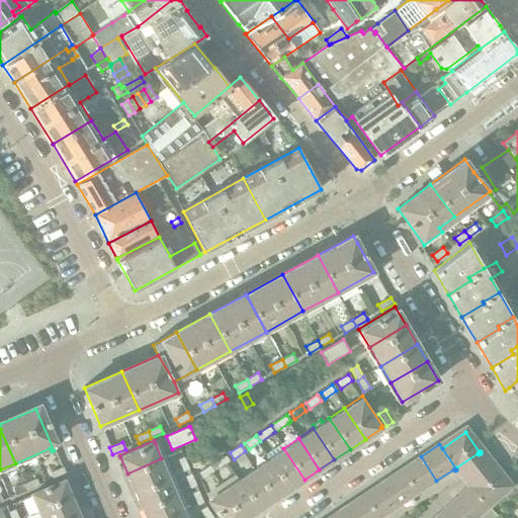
[(305,480),(283,448),(268,458),(289,490),(305,480)]
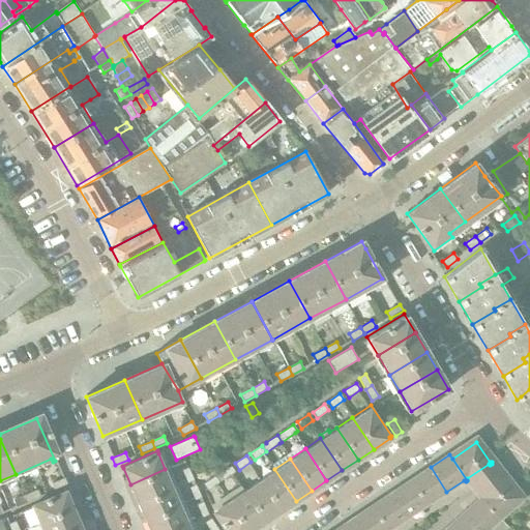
[(224,479),(235,472),(231,466),(219,473),(224,479)]
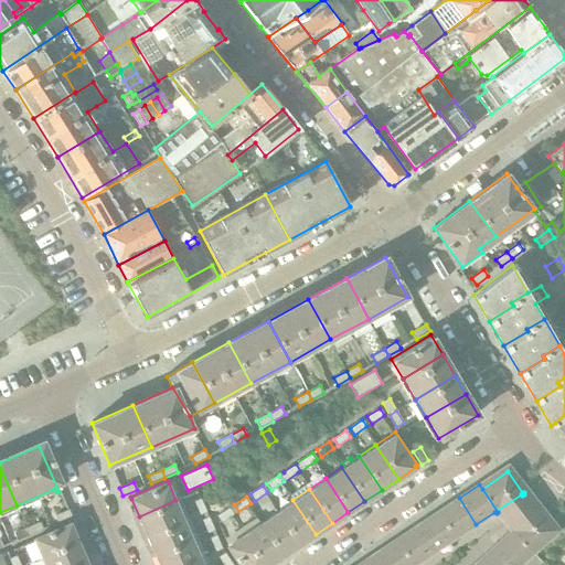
[(454,540),(476,524),(459,498),(436,513),(454,540)]
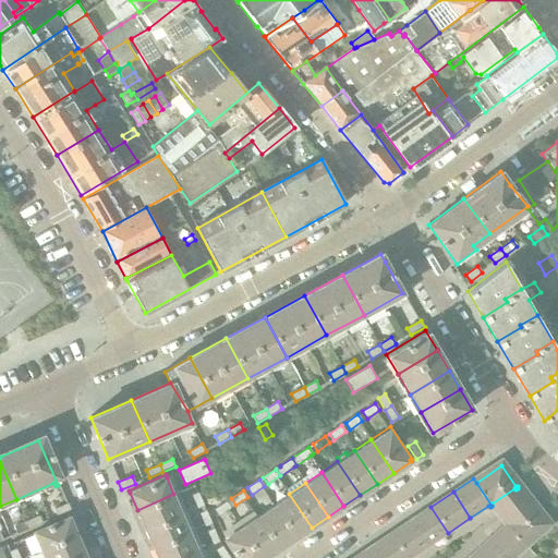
[(204,506),(198,493),(191,496),(196,509),(204,506)]
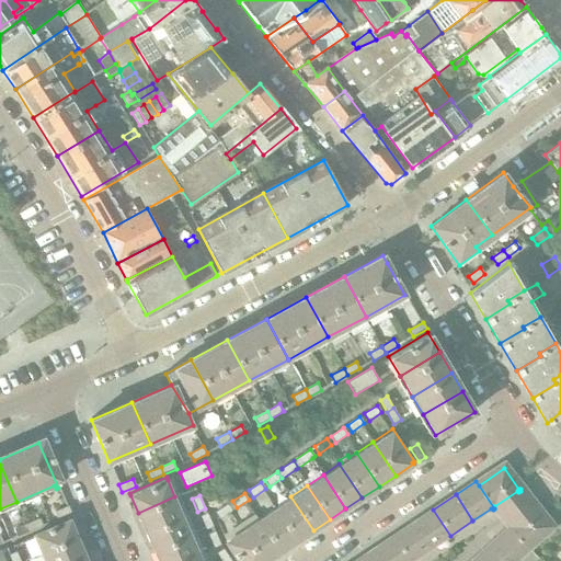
[(182,514),(174,496),(138,513),(146,530),(182,514)]
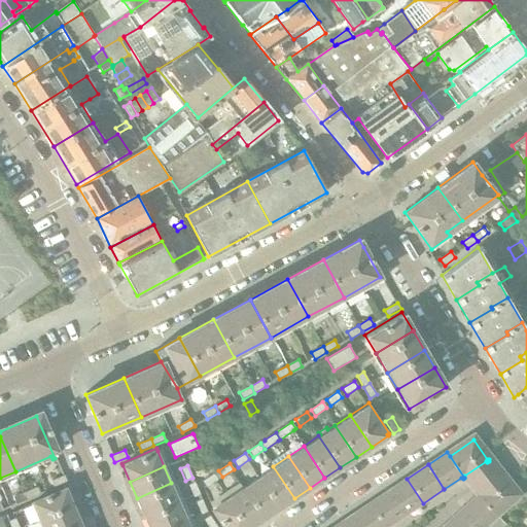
[(279,507),(294,498),(273,466),(258,477),(279,507)]
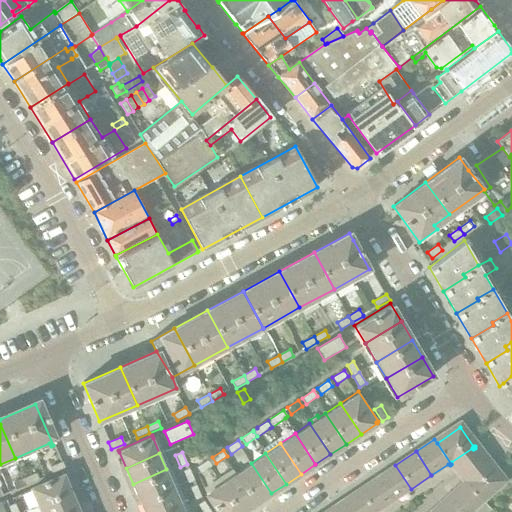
[(201,474),(212,466),(208,460),(196,467),(201,474)]
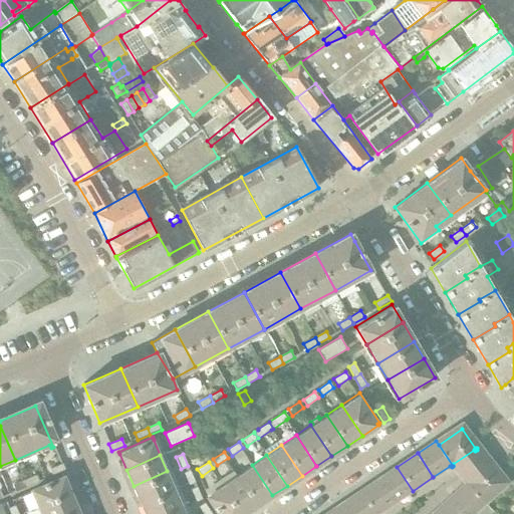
[(467,482),(483,500),(503,481),(488,465),(488,463),(487,462),(486,462),(485,464),(486,465),(467,482)]
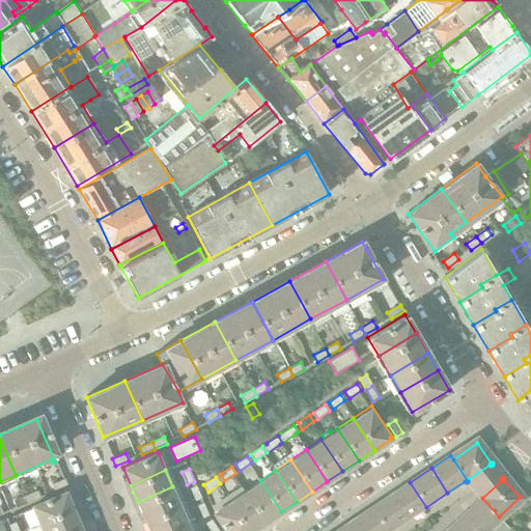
[(67,486),(64,480),(51,485),(54,493),(67,486)]
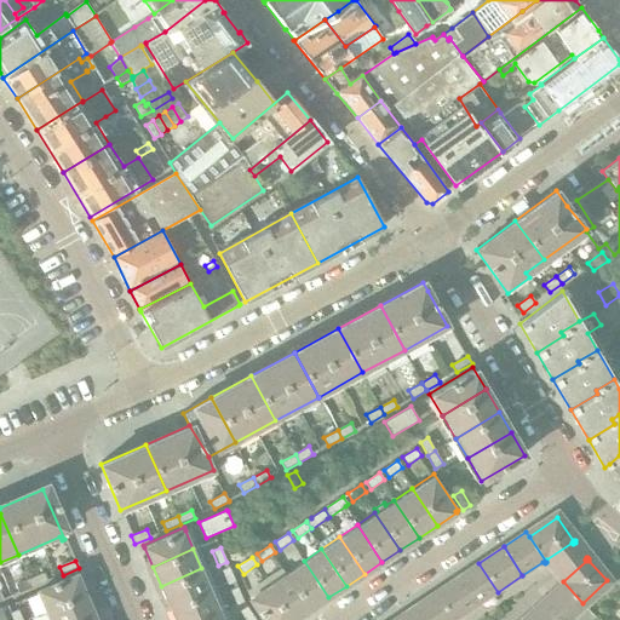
[(310,609),(328,597),(304,561),(286,573),(310,609)]
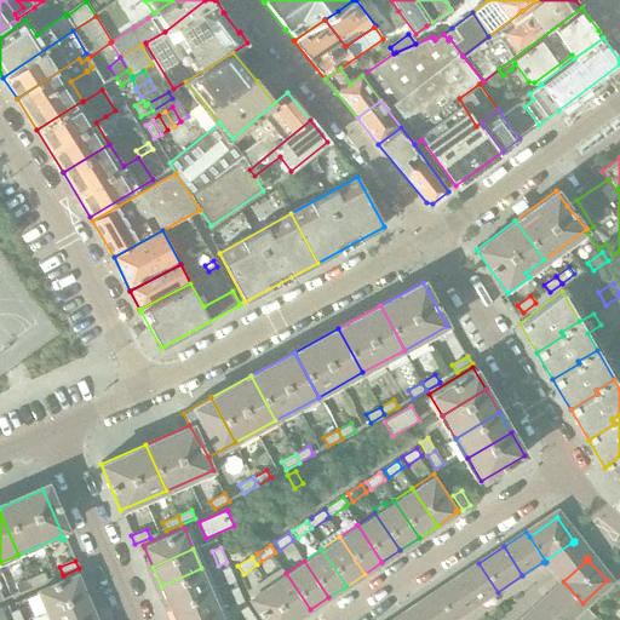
[(498,592),(478,563),(455,579),(475,607),(498,592)]
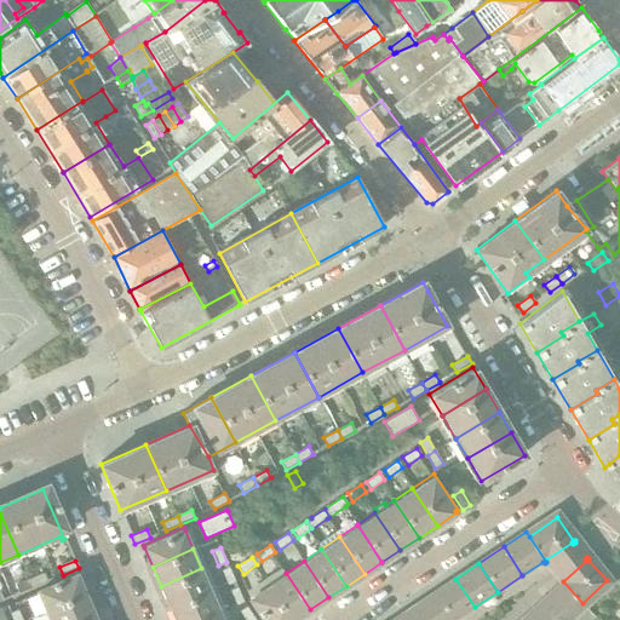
[(236,583),(229,567),(220,570),(228,586),(236,583)]
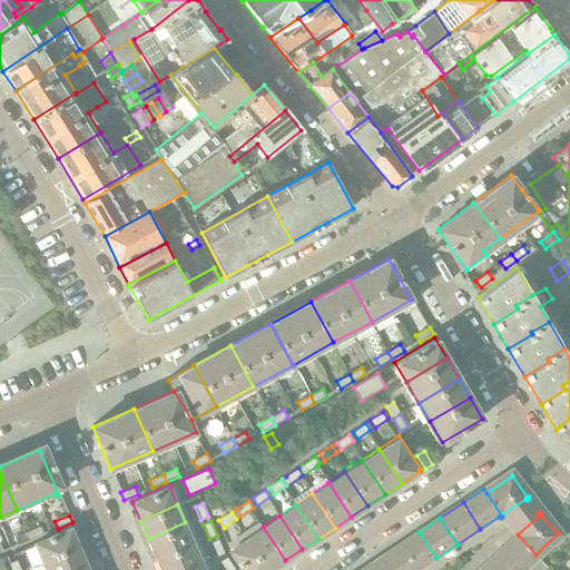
[(194,541),(185,522),(148,539),(156,558),(194,541)]
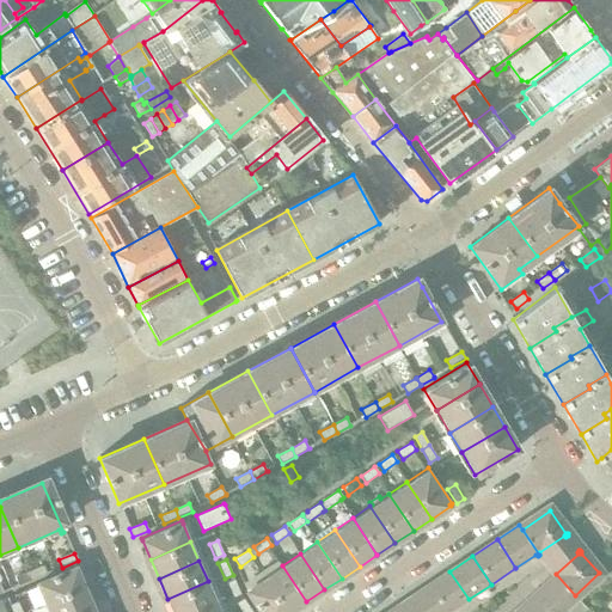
[(289,611),(306,601),(282,565),(263,577),(287,611),(289,611)]
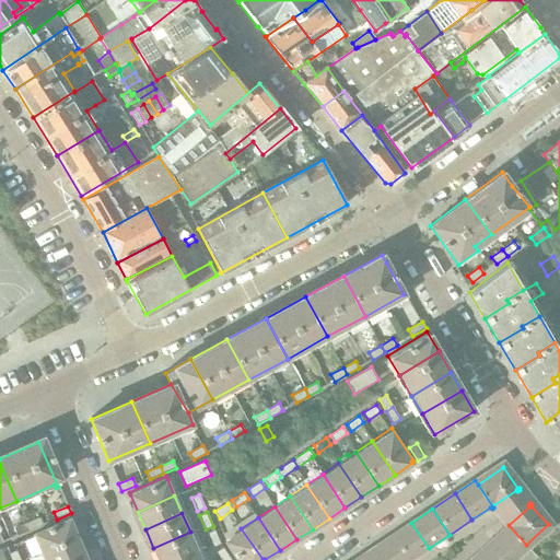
[(26,524),(30,532),(43,526),(39,518),(26,524)]
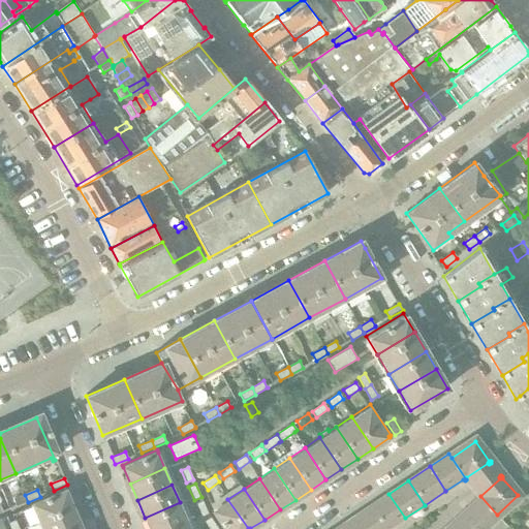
[(37,526),(70,511),(68,505),(62,492),(28,506),(36,524),(34,525),(35,527),(37,526)]
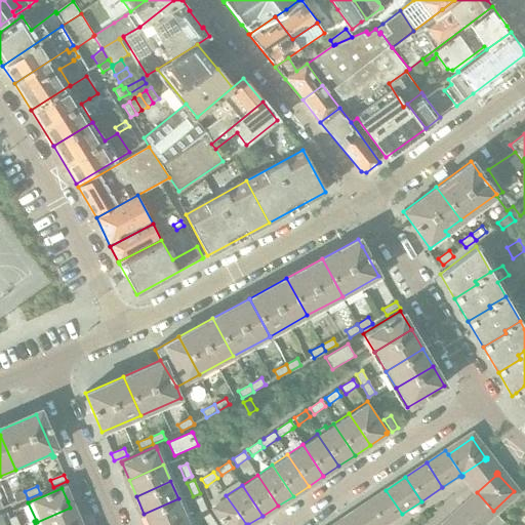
[(385,524),(402,514),(386,490),(366,502),(381,524),(385,524)]
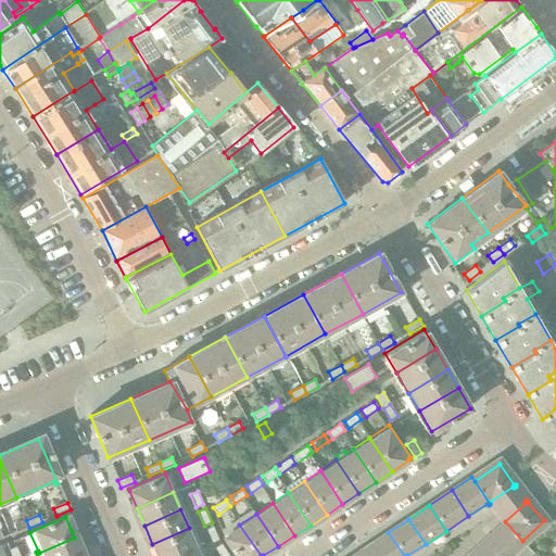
[(29,528),(26,520),(13,526),(16,533),(29,528)]
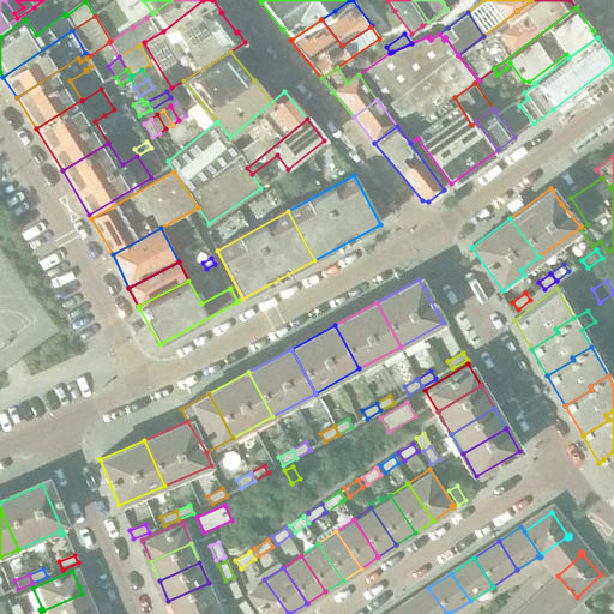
[(555,578),(537,595),(554,613),(566,613),(581,601),(577,597),(558,576),(557,575),(554,576),(554,578),(555,578)]
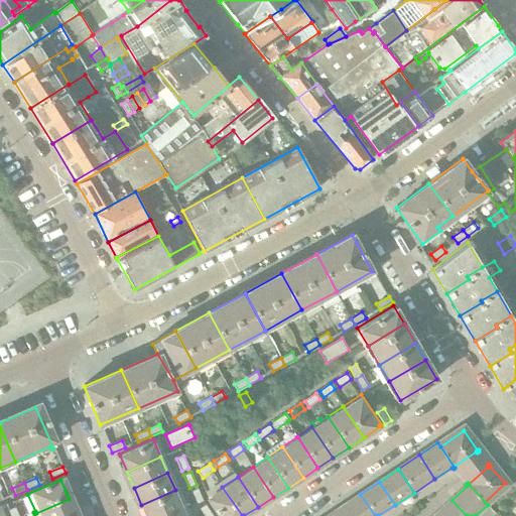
[(242,515),(222,487),(206,498),(218,515),(242,515)]
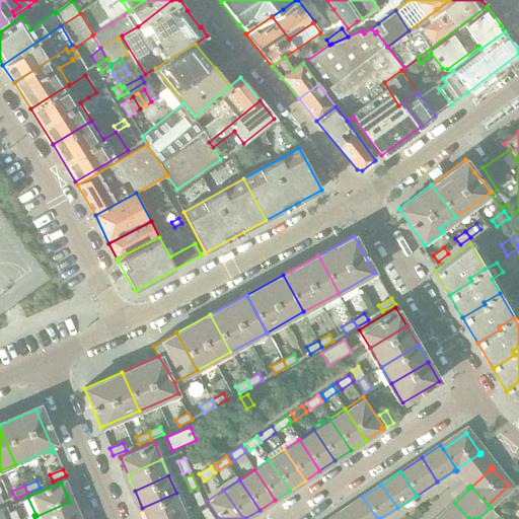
[(205,504),(199,492),(192,495),(198,507),(205,504)]
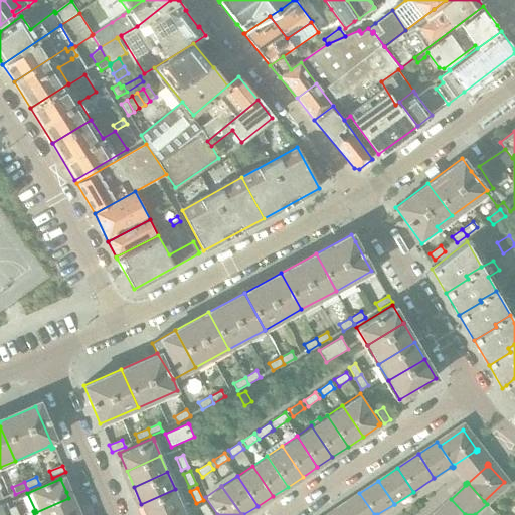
[(162,514),(182,506),(175,489),(141,504),(146,514),(162,514)]
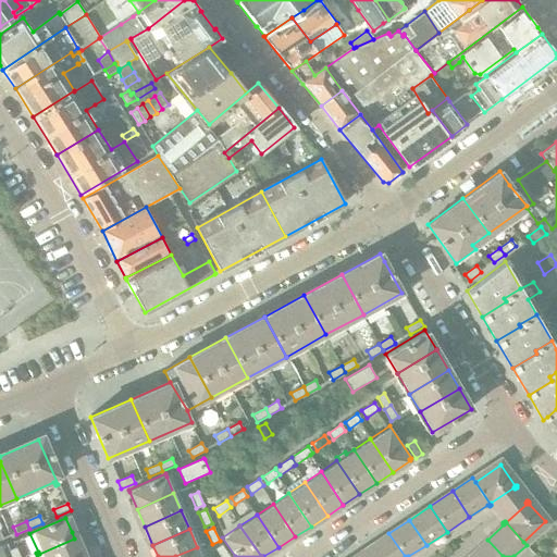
[(374,556),(405,556),(388,533),(369,547),(374,556)]
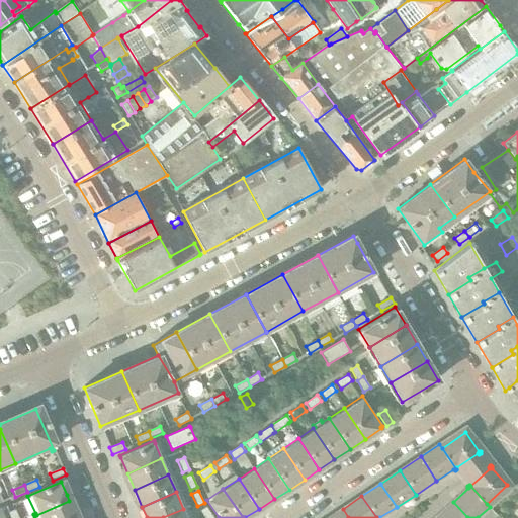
[(74,517),(76,517),(69,501),(36,515),(36,517),(74,517)]
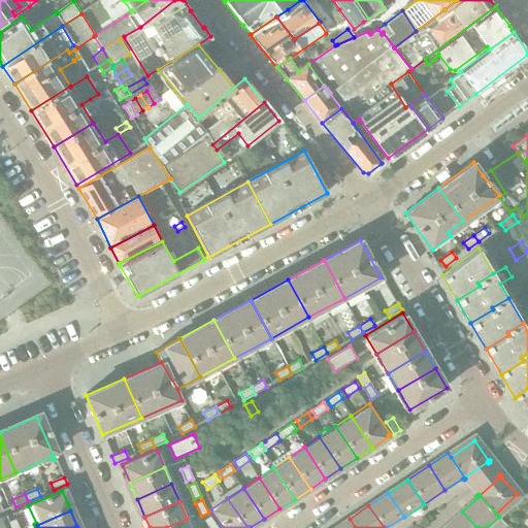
[(476,527),(462,512),(443,527),(476,527)]
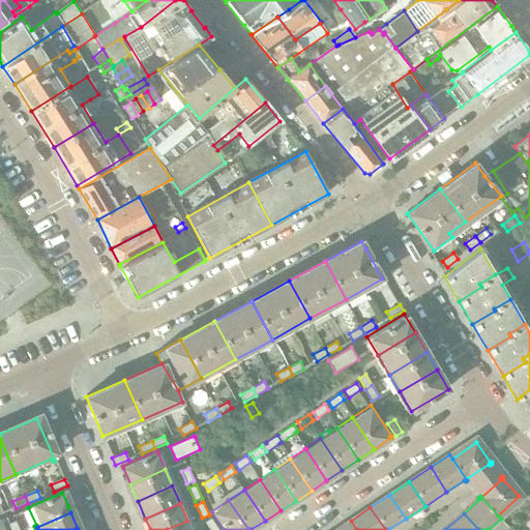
[(218,529),(211,519),(205,523),(209,529),(218,529)]
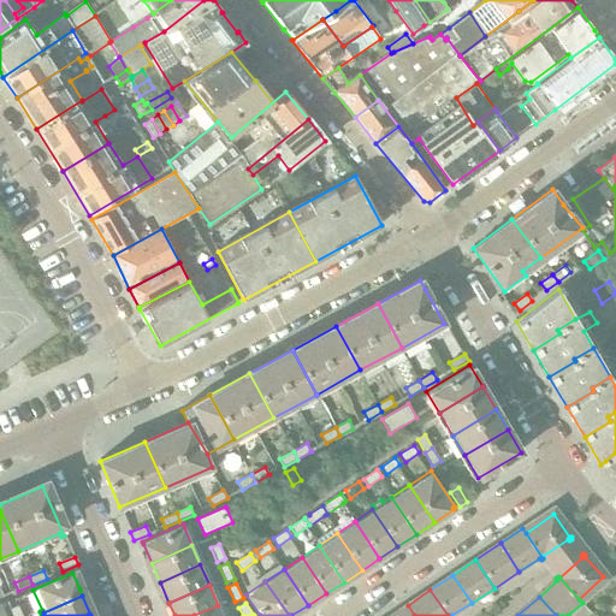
[(223,615),(218,605),(194,615),(223,615)]
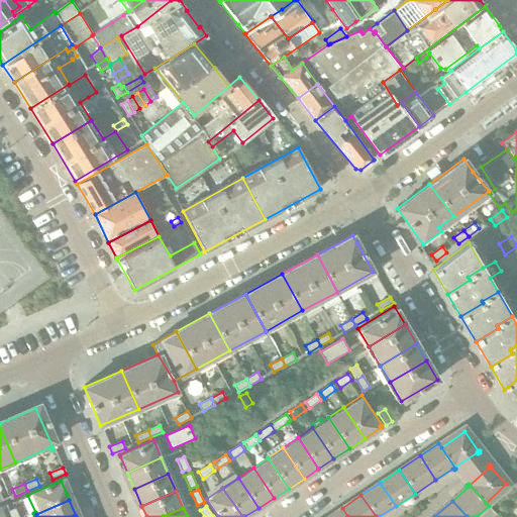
[(347,516),(342,508),(327,516),(347,516)]
